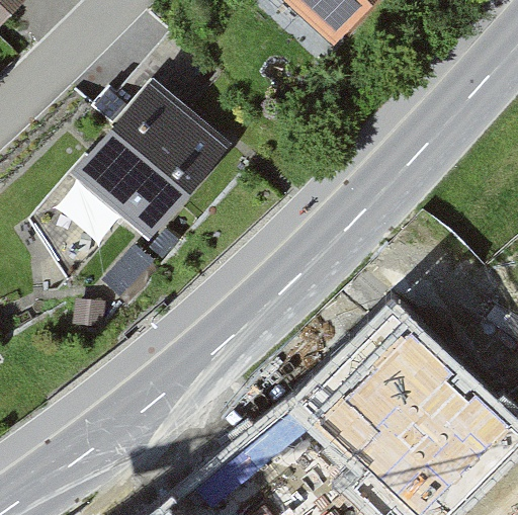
[(0,0),(0,23),(22,0),(0,0)]
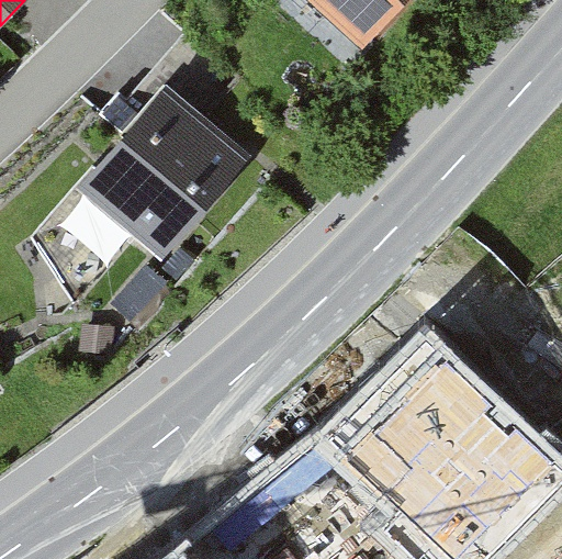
[(307,0),(363,48),(404,0),(307,0)]
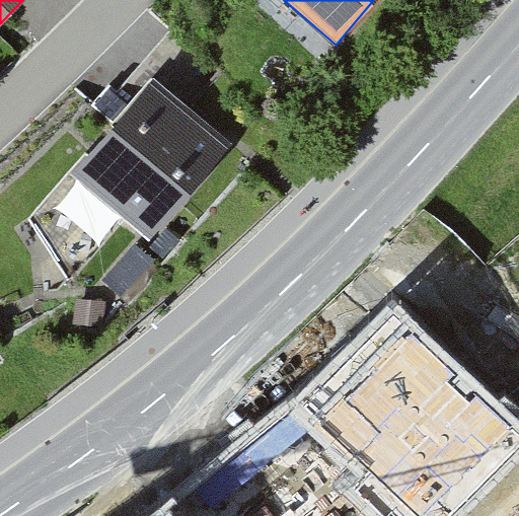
[(173,24),(116,92),(130,103),(151,78),(169,94),(206,52),(173,24)]
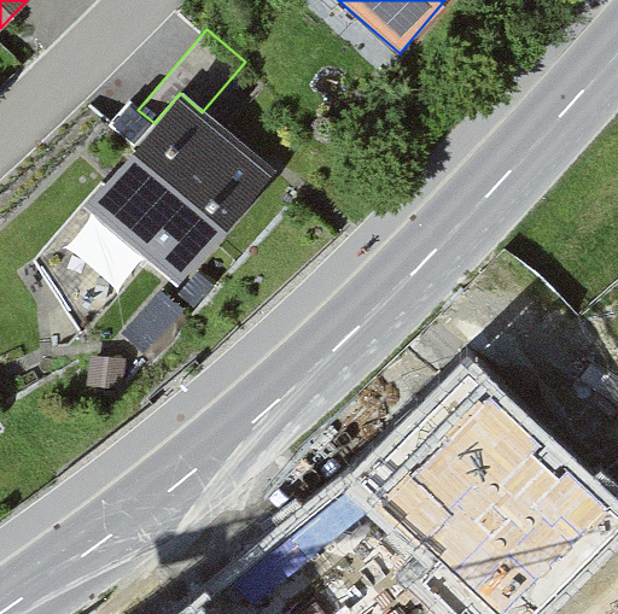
[(202,112),(180,93),(155,123),(138,110),(129,103),(110,124),(136,146),(108,180),(101,179),(35,257),(85,327),(146,253),(180,281),(273,171),(202,112)]
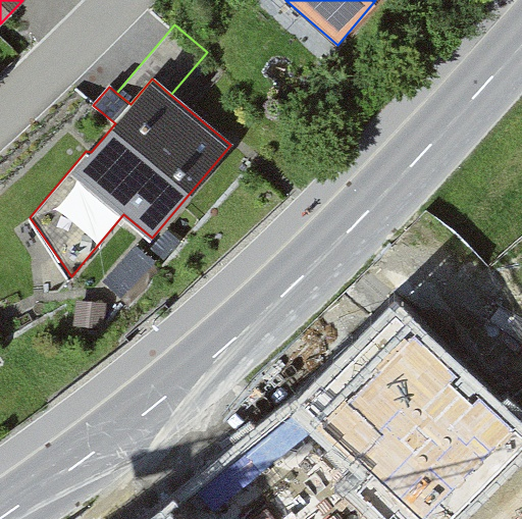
[(135,245),(102,280),(122,299),(155,263),(135,245)]
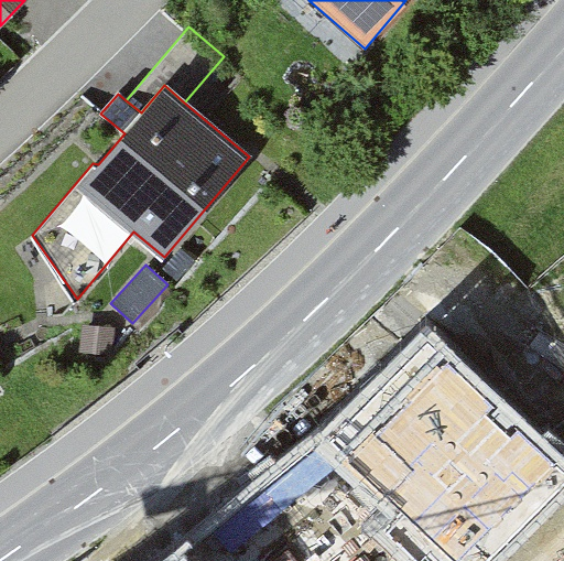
[(112,328),(82,325),(79,352),(111,354),(112,328)]
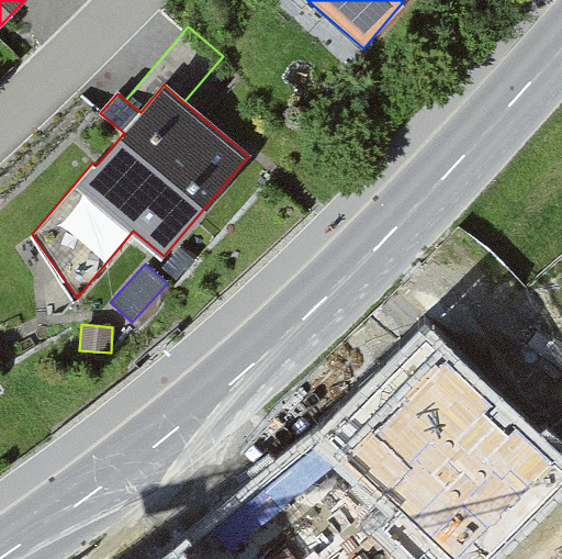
[(561,455),(429,331),(318,449),(390,516),(375,532),(391,546),(405,558),(517,558),(561,512),(561,455)]
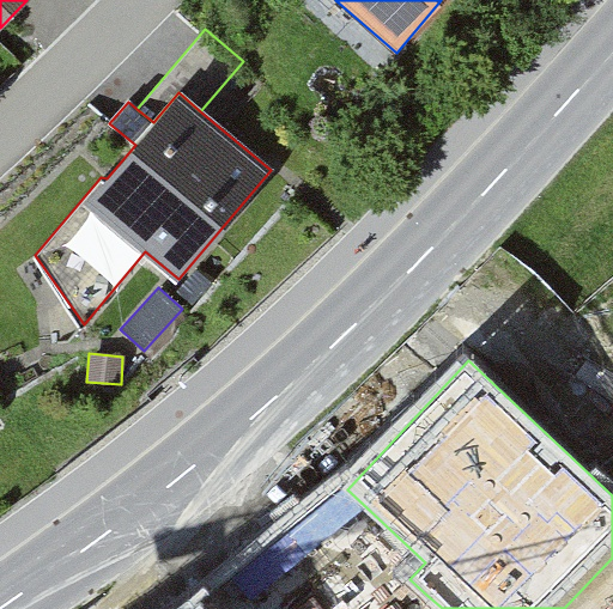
[(206,608),(196,595),(175,608),(206,608)]
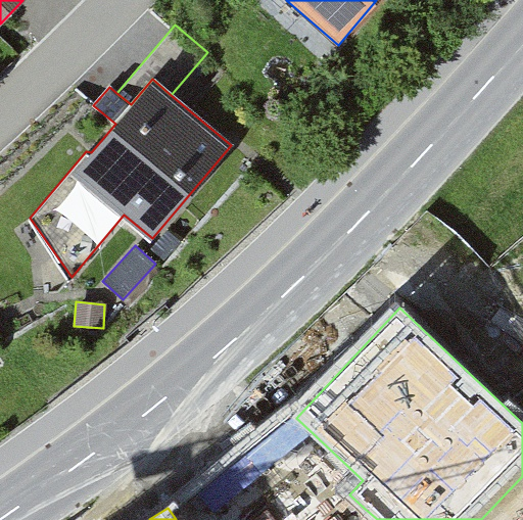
All buildings are outlined.
